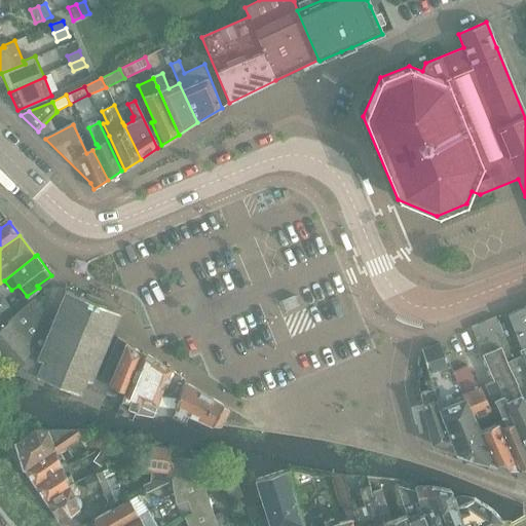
[(94,374),(119,312),(66,290),(52,321),(34,300),(7,323),(9,325),(0,332),(0,357),(15,374),(41,385),(43,380),(72,391),(70,398),(99,409),(108,385),(110,380),(101,377),(94,374)]
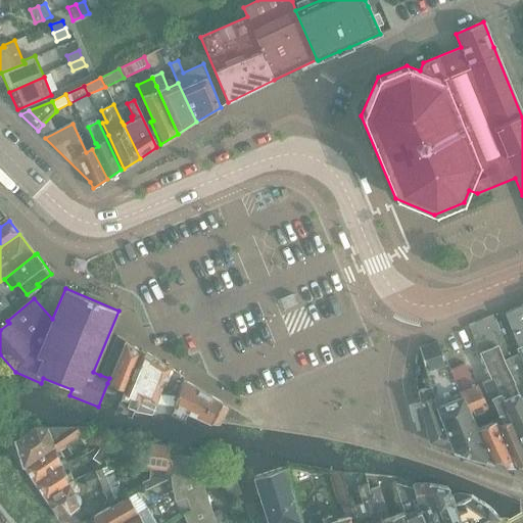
[(282,301),(285,308),(296,303),(292,294),(281,299),(282,301)]
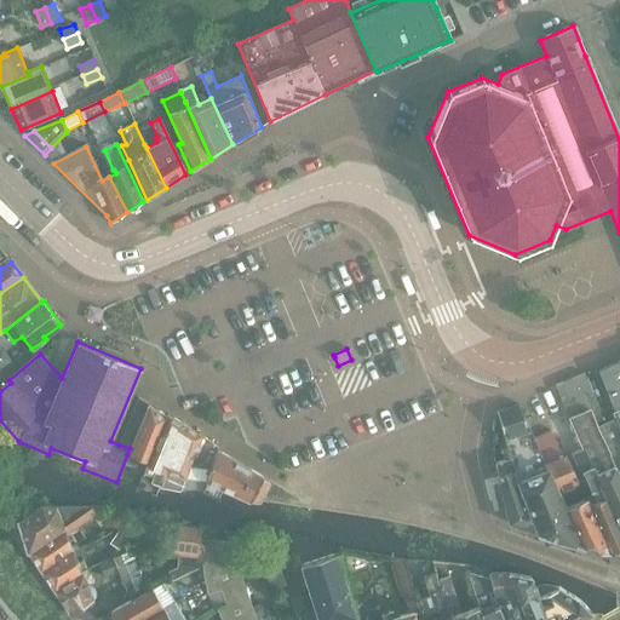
[(619,407),(619,362),(598,371),(613,409),(619,407)]
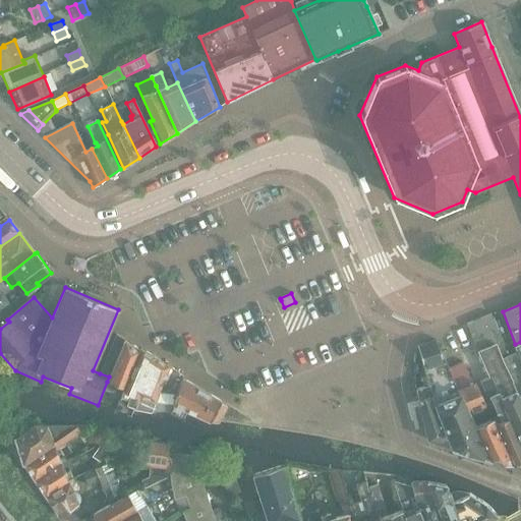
[(520,402),(501,359),(503,358),(502,342),(490,313),(466,325),(477,351),(478,350),(489,377),(520,444),(520,402)]
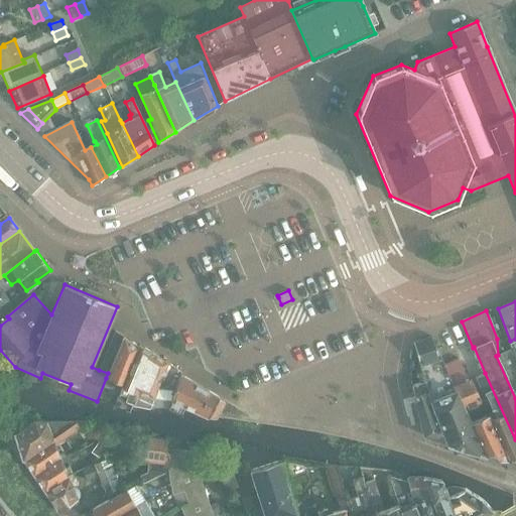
[(124,388),(138,348),(123,337),(115,332),(99,370),(108,373),(106,378),(123,385),(122,387),(124,388)]
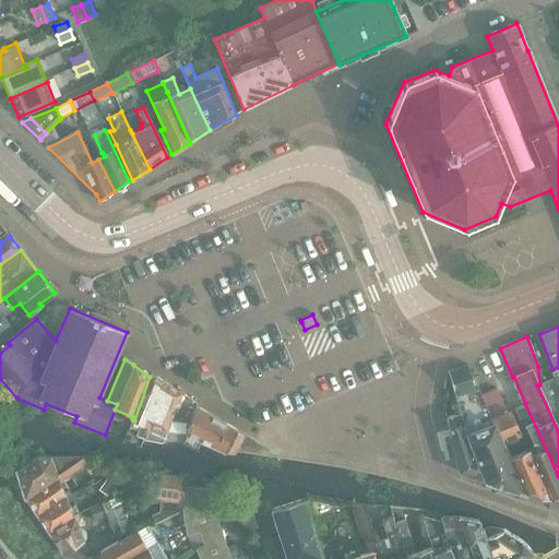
[(524,492),(491,418),(480,394),(468,365),(448,371),(458,403),(468,439),(484,479),(524,492)]
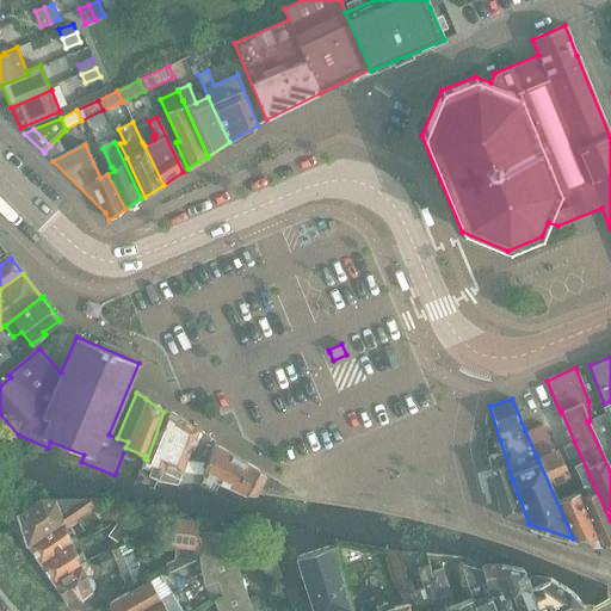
[(179,482),(197,431),(166,408),(164,412),(147,460),(153,462),(148,474),(158,477),(156,480),(179,482)]
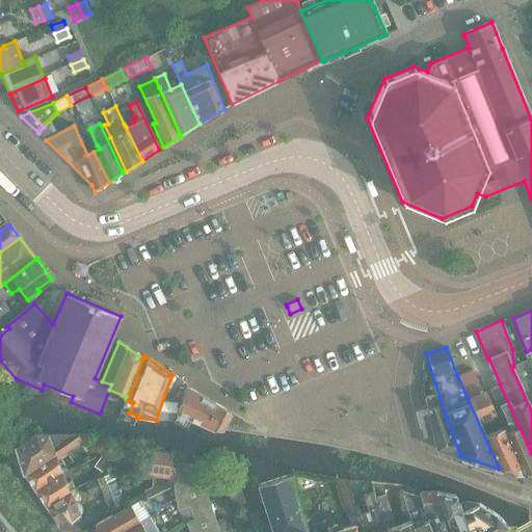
[(531,375),(525,361),(513,366),(511,367),(531,410),(531,375)]
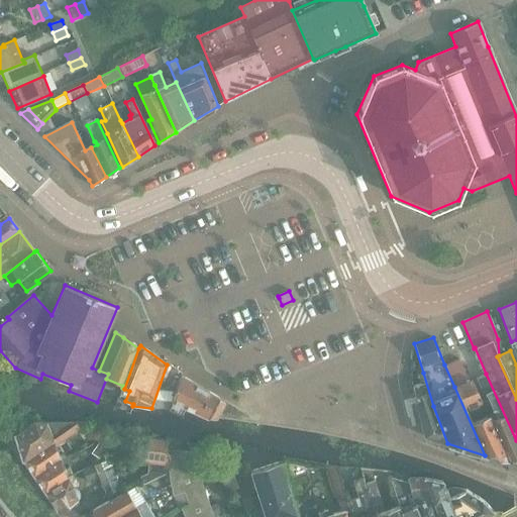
[(489,420),(472,379),(467,381),(457,359),(444,365),(454,387),(485,455),(507,460),(489,420)]
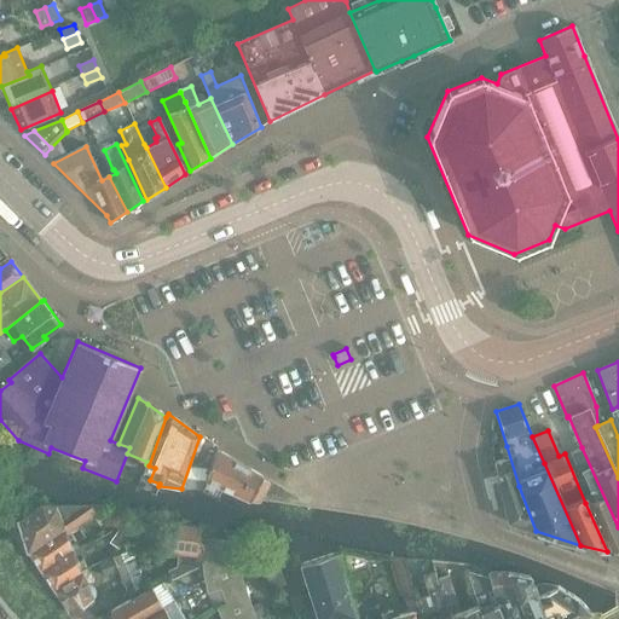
[(202,486),(215,447),(200,437),(181,489),(201,492),(202,490),(208,492),(209,489),(202,486)]
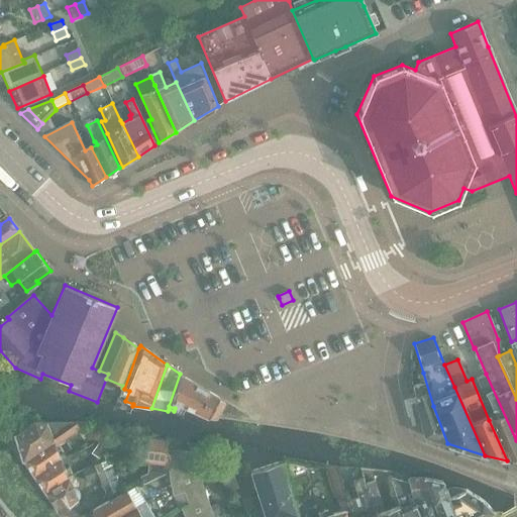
[(447,443),(433,406),(423,373),(418,375),(421,383),(412,386),(424,436),(447,443)]
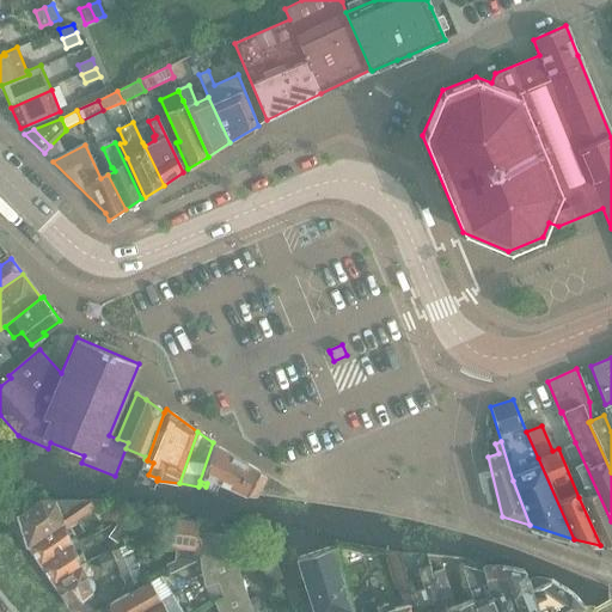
[(264,475),(213,442),(200,481),(207,483),(214,487),(219,482),(248,494),(254,495),(264,475)]
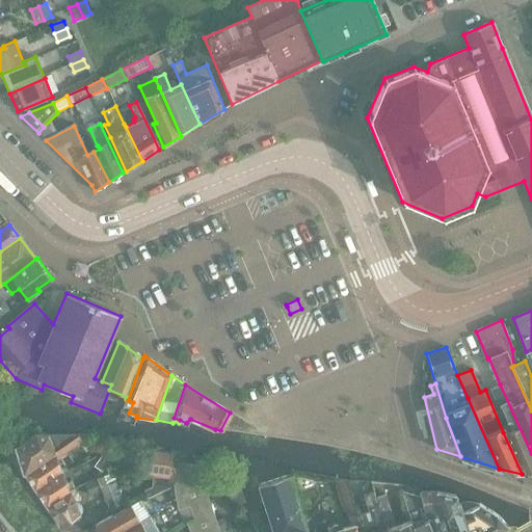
[(531,476),(531,453),(500,384),(489,389),(497,405),(499,404),(510,429),(503,432),(522,474),(531,476)]
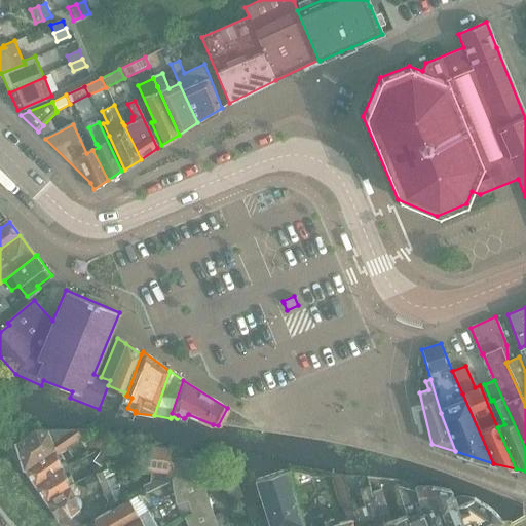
[(23,470),(54,449),(81,431),(47,430),(35,428),(14,444),(23,470)]
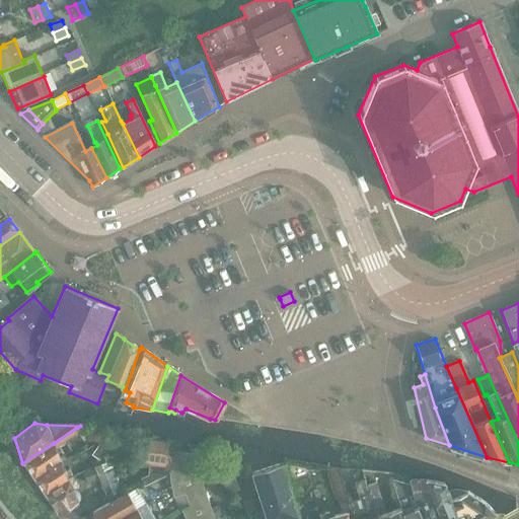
[(99,445),(101,432),(89,430),(87,443),(99,445)]
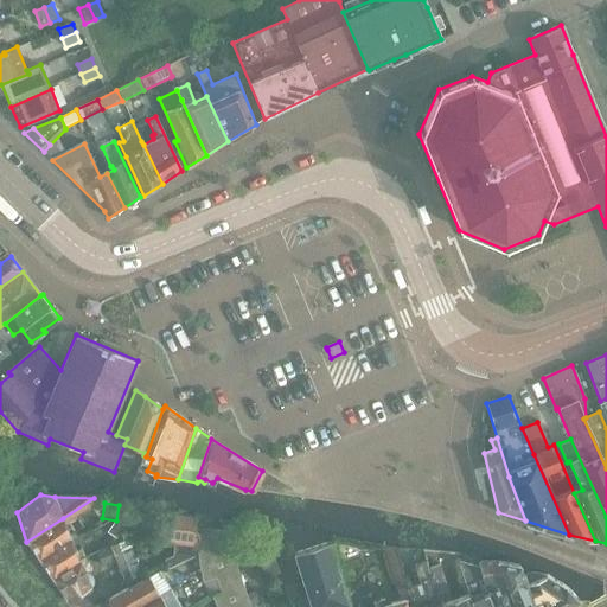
[(195,545),(198,519),(198,518),(166,513),(163,541),(174,542),(172,557),(165,561),(168,569),(197,557),(195,545)]
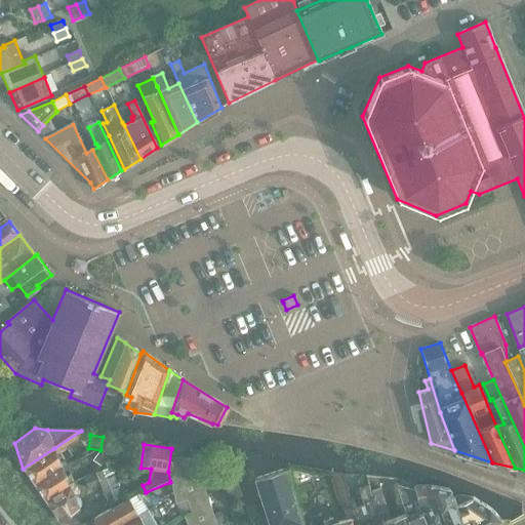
[(34,486),(62,467),(54,448),(23,469),(34,486)]
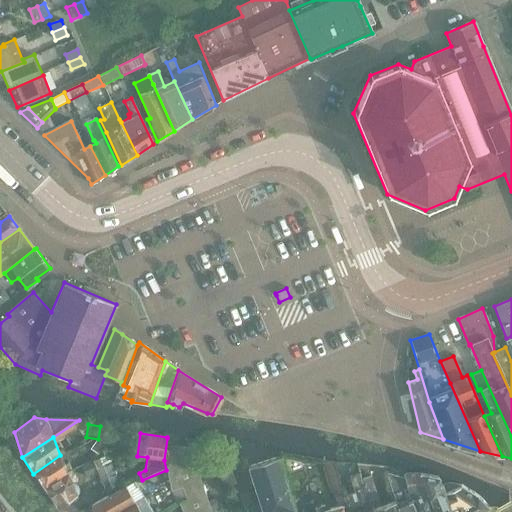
[(209,511),(199,482),(188,448),(167,446),(166,463),(168,475),(171,484),(176,498),(178,501),(182,511),(209,511)]
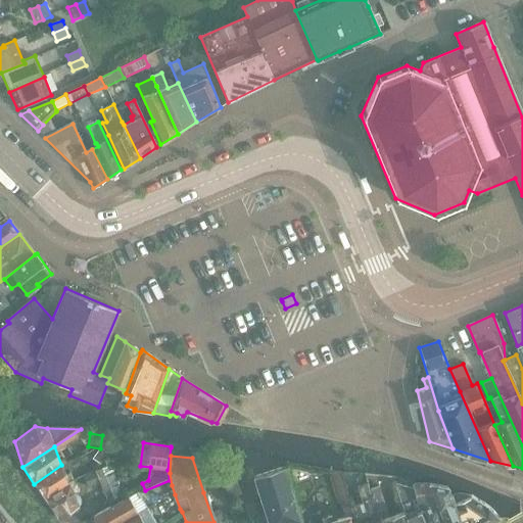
[(69,483),(68,482),(61,465),(34,484),(45,501),(69,483)]
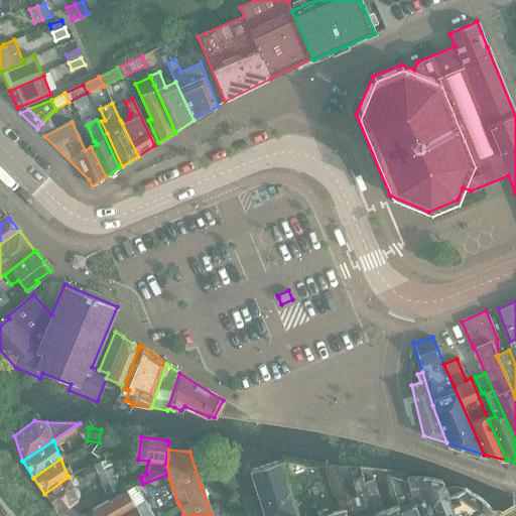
[(117,478),(109,459),(94,465),(102,487),(117,478)]
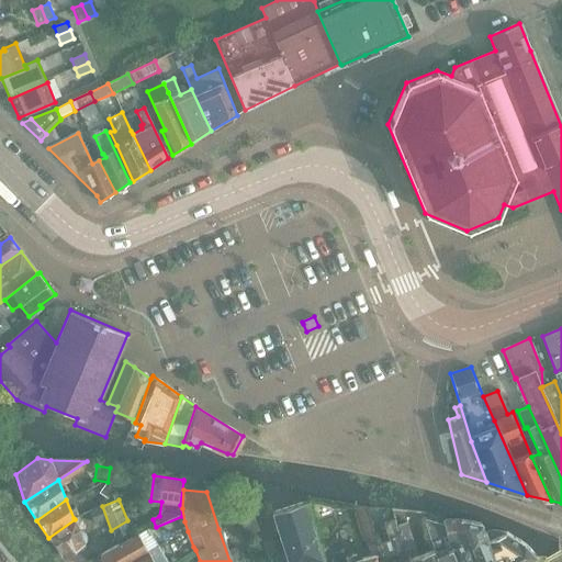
[(316,561),(323,560),(311,521),(307,502),(271,514),(287,561),(316,561)]
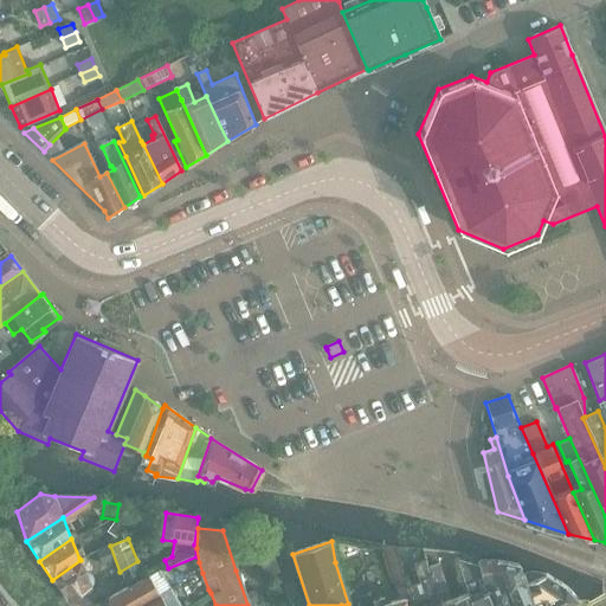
[(492,605),(490,595),(483,598),(477,581),(483,578),(478,565),(457,559),(466,593),(471,605),(492,605)]
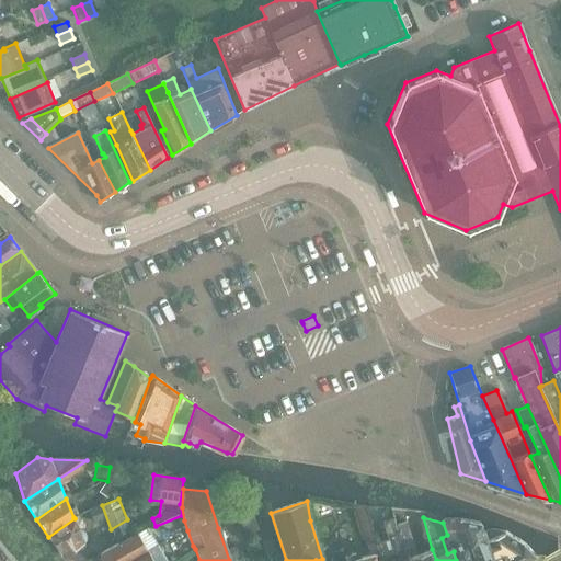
[(86,545),(75,518),(48,537),(64,560),(86,545)]
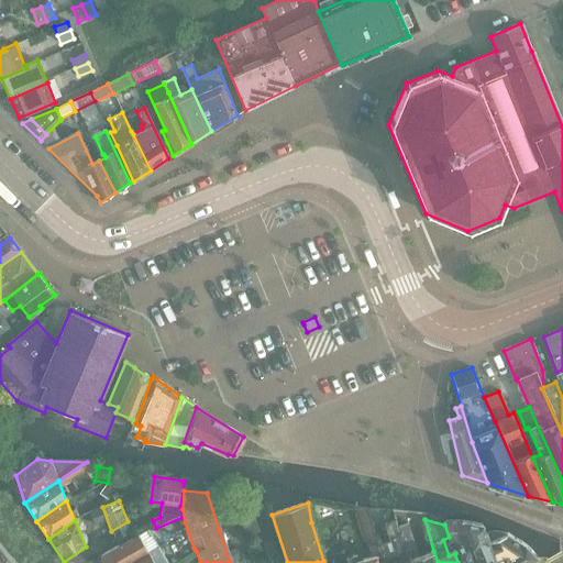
[(408,562),(408,561),(398,527),(396,520),(384,525),(388,540),(376,544),(382,562),(408,562)]
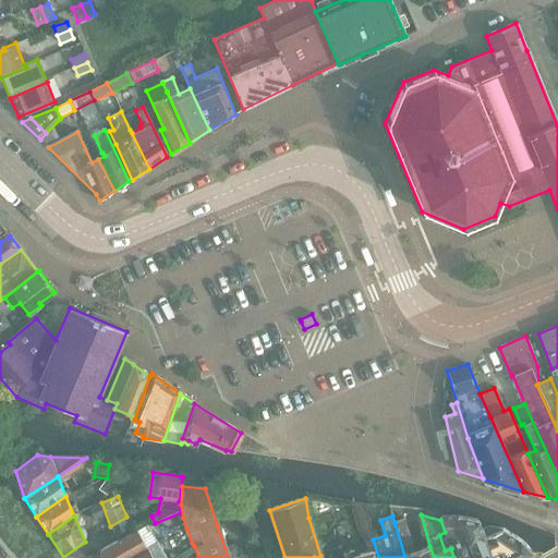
[(474,557),(460,517),(458,516),(439,516),(440,520),(445,532),(451,548),(453,557),(474,557)]
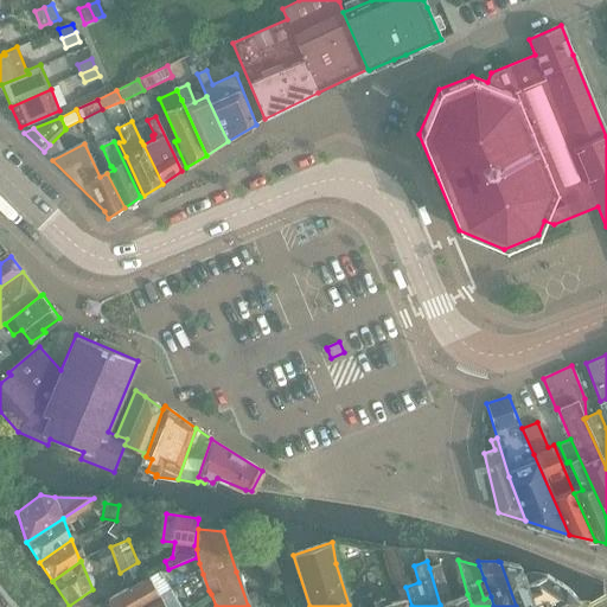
[(536,606),(526,579),(531,577),(528,574),(525,568),(519,564),(500,562),(516,606),(536,606)]
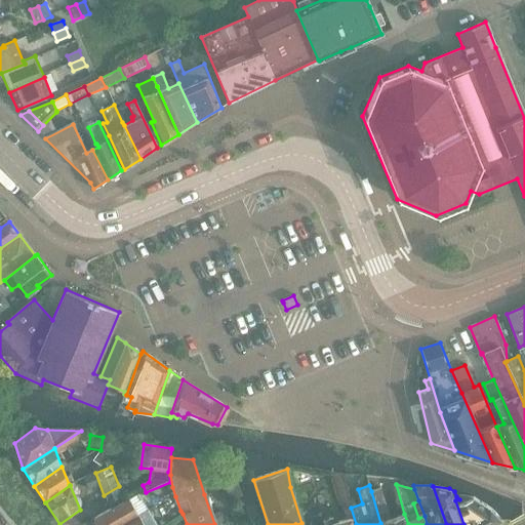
[(408,524),(404,514),(390,520),(388,510),(380,488),(371,491),(380,523),(380,524),(408,524)]
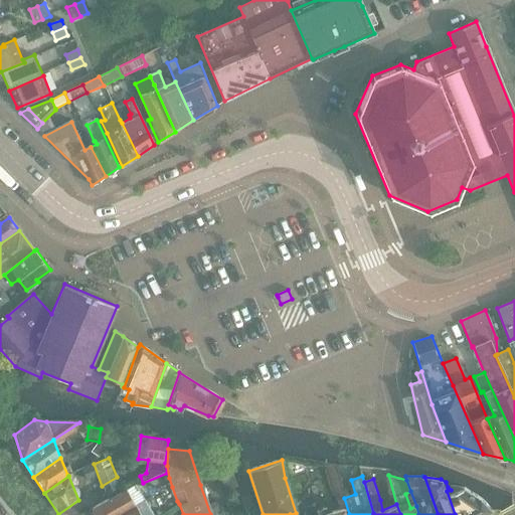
[(482,514),(492,510),(482,500),(464,489),(453,486),(448,487),(451,490),(447,491),(455,514),(482,514)]
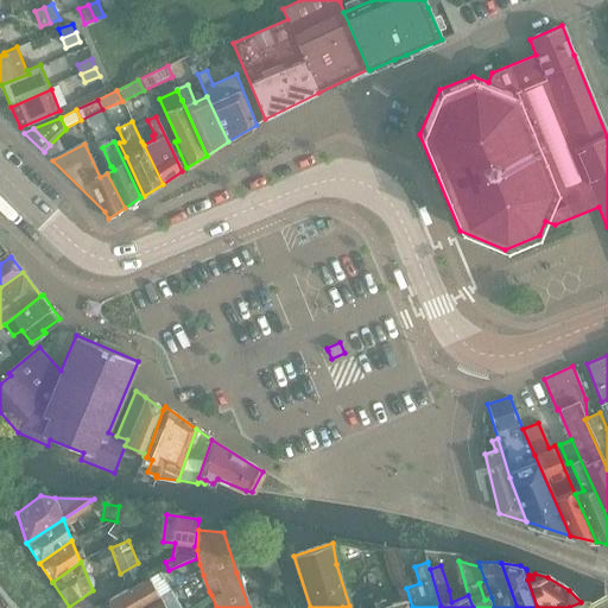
[(184,607),(209,591),(203,575),(179,587),(162,597),(143,607),(184,607)]
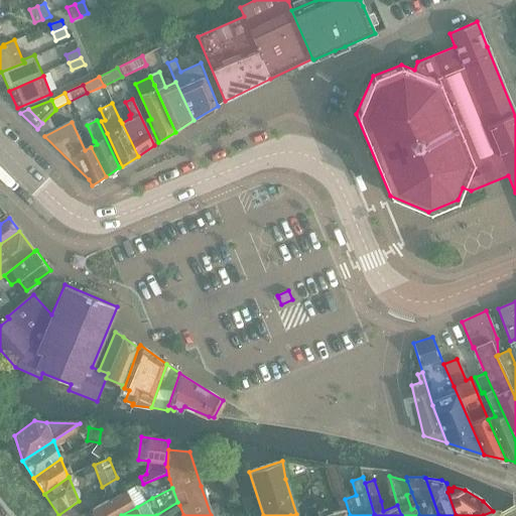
[(95,515),(121,515),(137,507),(128,490),(93,510),(95,515)]
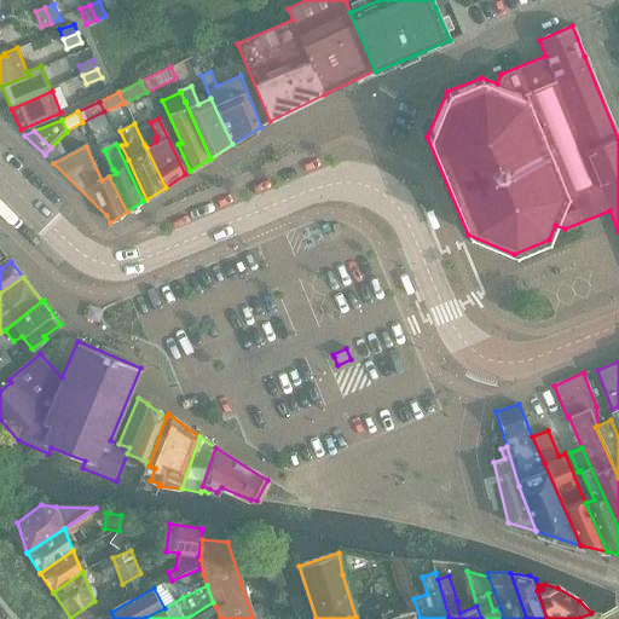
[(420,618),(414,599),(414,597),(405,600),(409,612),(394,617),(392,611),(381,614),(382,618),(420,618)]
